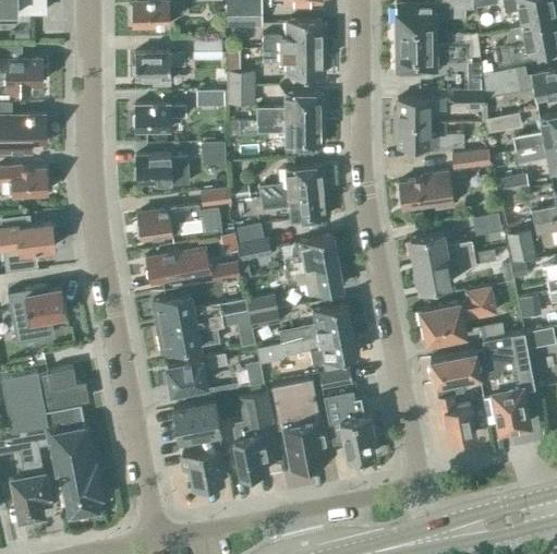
[(0,0),(0,12),(16,12),(16,14),(45,14),(45,0),(0,0)]
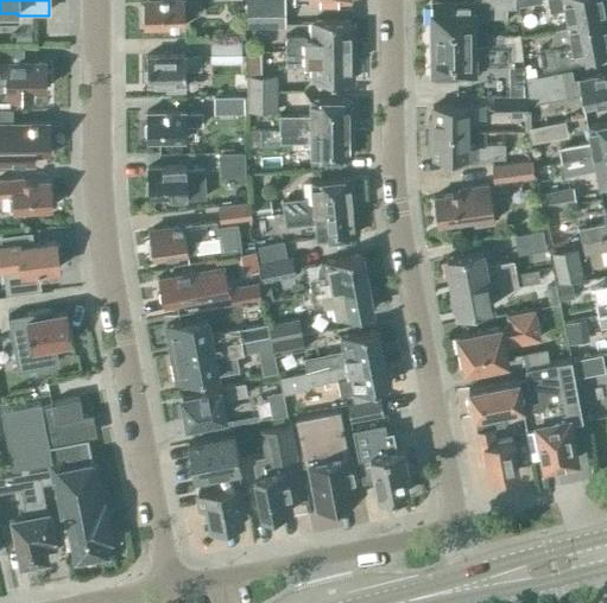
[(185,0),(144,2),(145,31),(185,29),(185,18),(201,18),(200,4),(185,5),(185,0)]
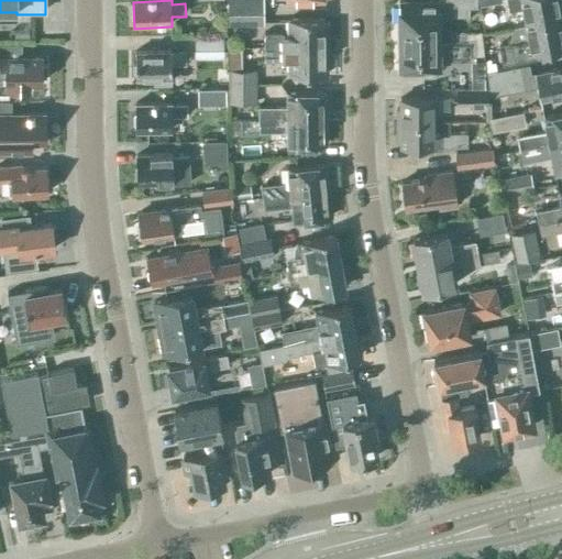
[(230,0),(230,13),(265,14),(265,0),(230,0)]
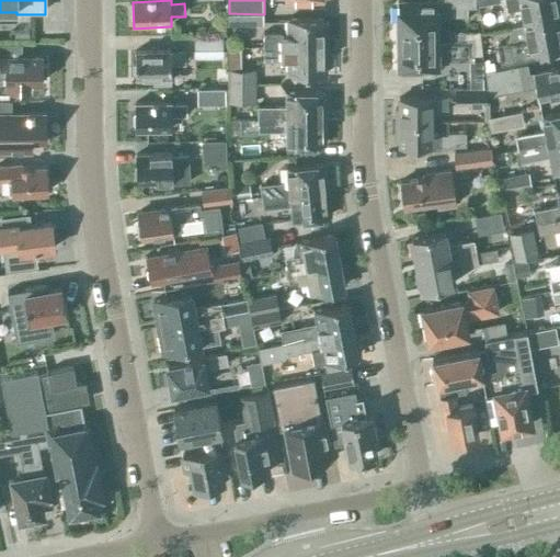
[(419,27),(419,32),(437,32),(437,18),(466,16),(466,9),(476,9),(475,0),(450,0),(452,4),(399,7),(399,27),(419,27)]
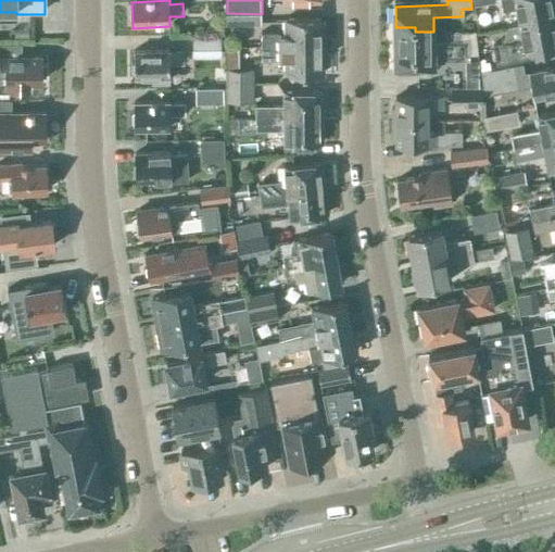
[(517,11),(520,26),(554,20),(554,7),(553,0),(502,0),(504,13),(517,11)]
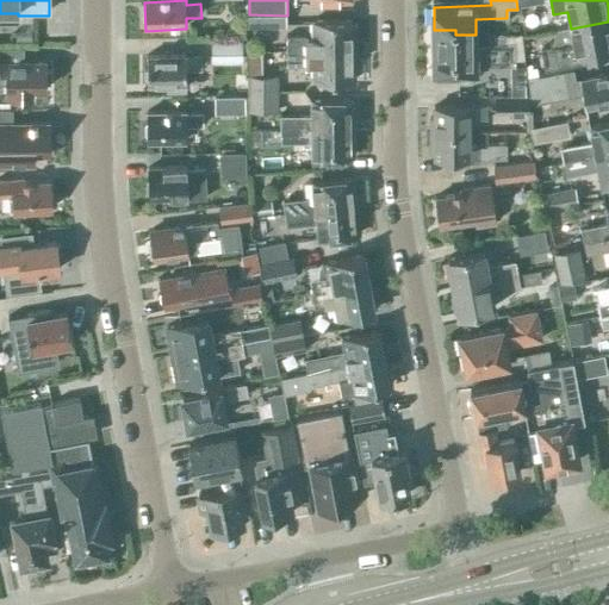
[(249,30),(287,30),(291,23),(287,16),(249,14),(253,22),(249,30)]
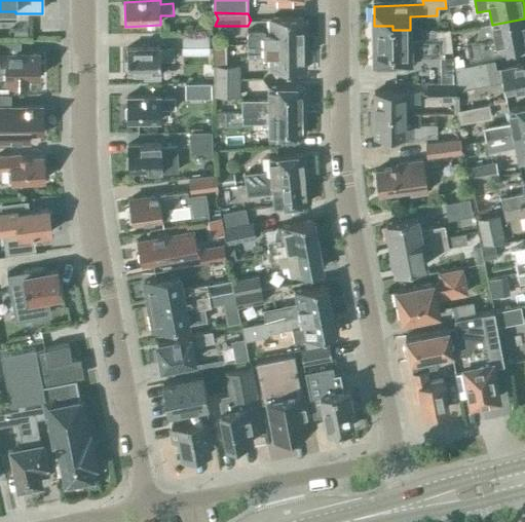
[(524,19),(492,25),(492,26),(481,28),(480,33),(478,39),(478,43),(467,45),(471,63),(502,58),(501,53),(524,48),(524,19)]
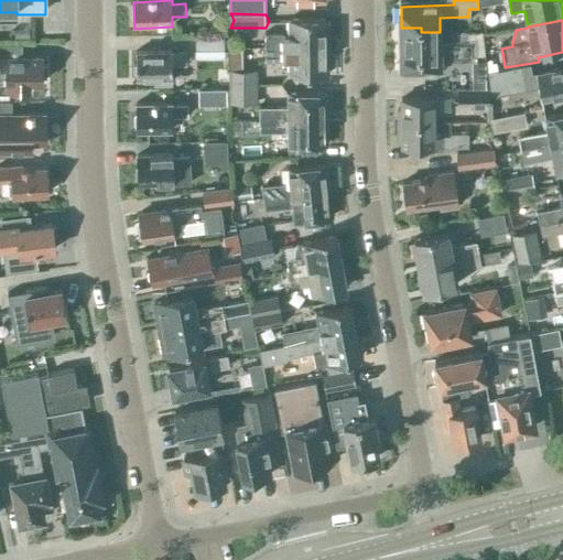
[(284,35),(267,35),(267,51),(328,50),(328,22),(290,22),(290,40),(284,40),(284,35)]
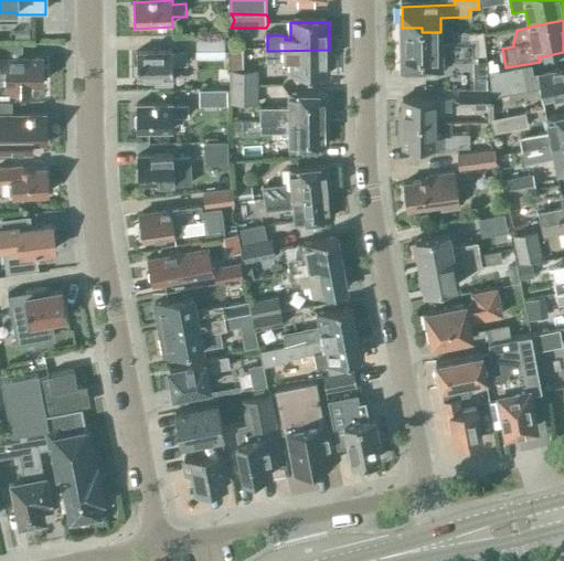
[(442,48),(440,32),(422,32),(422,28),(402,28),(402,76),(427,75),(427,77),(439,77),(439,60),(486,59),(483,36),(470,36),(470,35),(454,34),(454,48),(442,48)]
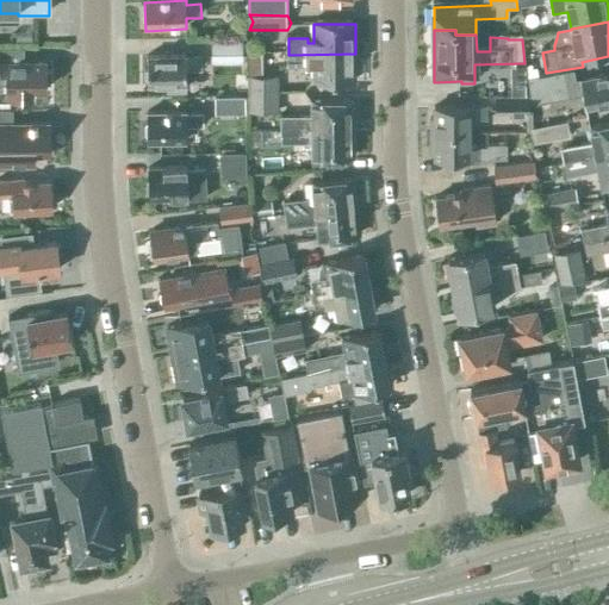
[(243,44),(213,44),(213,67),(243,67),(243,44)]
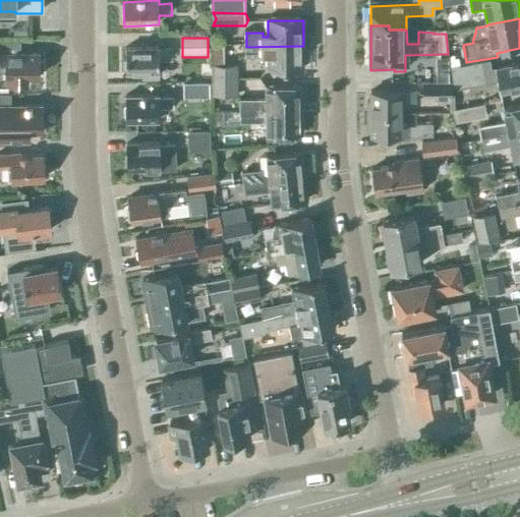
[(41,63),(41,56),(6,56),(6,57),(1,57),(1,42),(0,42),(0,78),(6,79),(6,81),(29,81),(29,78),(41,78),(41,72),(44,72),(43,63),(41,63)]
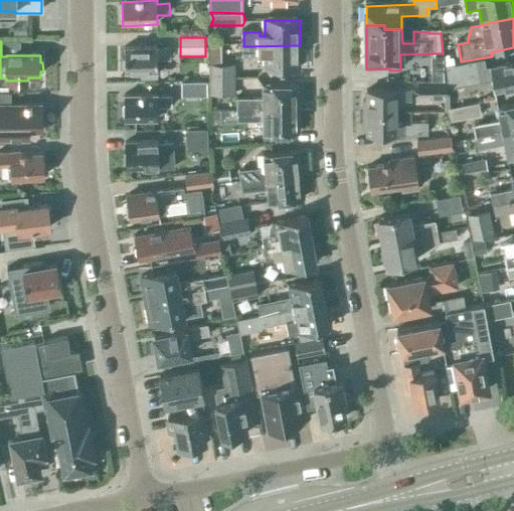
[(243,46),(243,58),(260,58),(260,53),(266,53),(265,70),(300,70),(300,45),(243,46)]
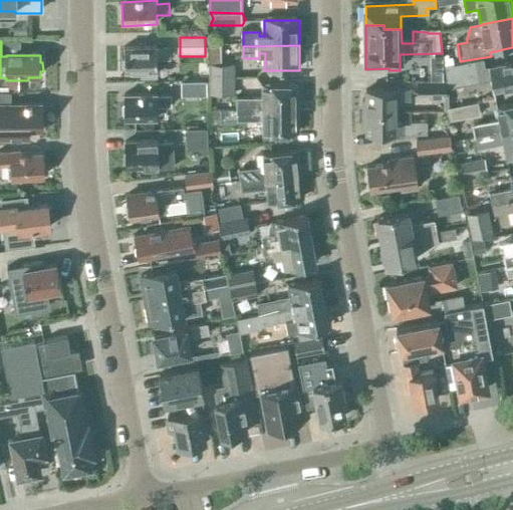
[(221,46),(210,46),(210,67),(221,67),(221,46)]
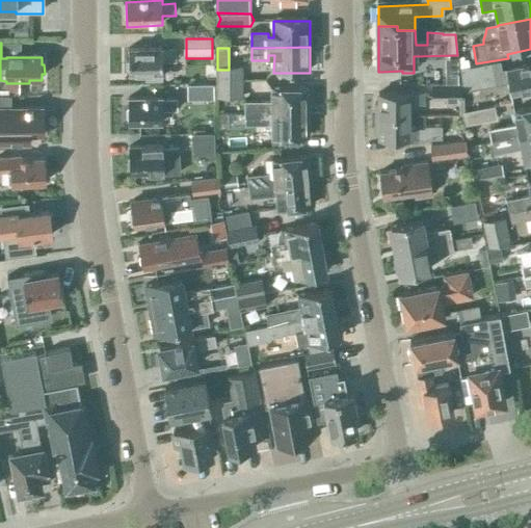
[(129,72),(129,76),(163,76),(163,64),(178,64),(178,52),(162,52),(162,51),(129,51),(129,63),(126,63),(126,72),(129,72)]
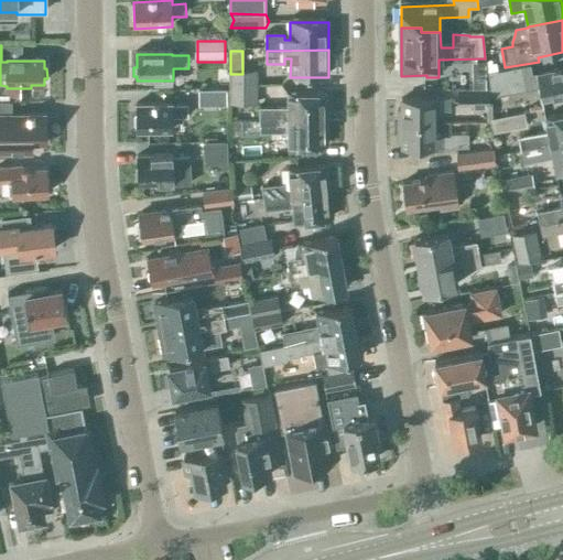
[(562,72),(532,77),(530,66),(487,75),(491,98),(540,89),(543,103),(562,98),(562,72)]
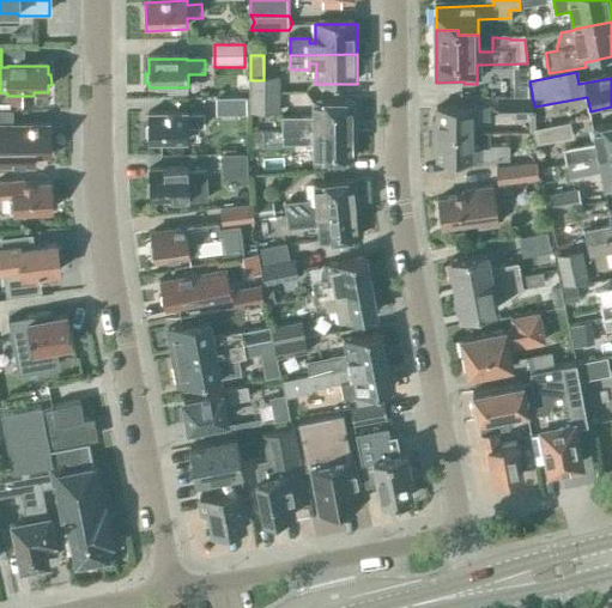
[(264,80),(250,80),(252,95),(280,95),(280,80),(264,80)]
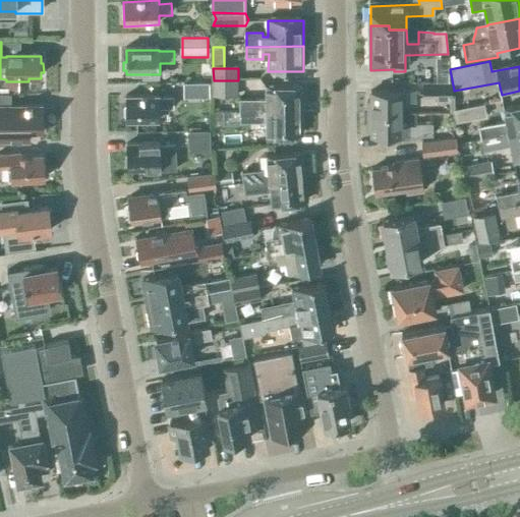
[(214,80),(214,97),(238,97),(238,80),(214,80)]
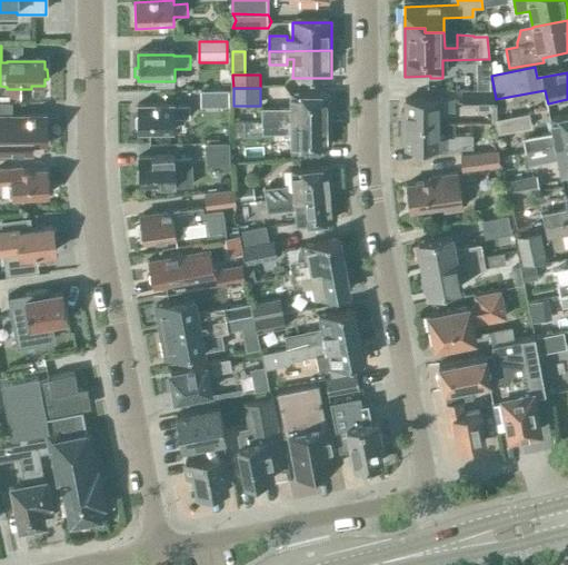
[(464,109),(495,109),(494,92),(464,93),(464,109)]
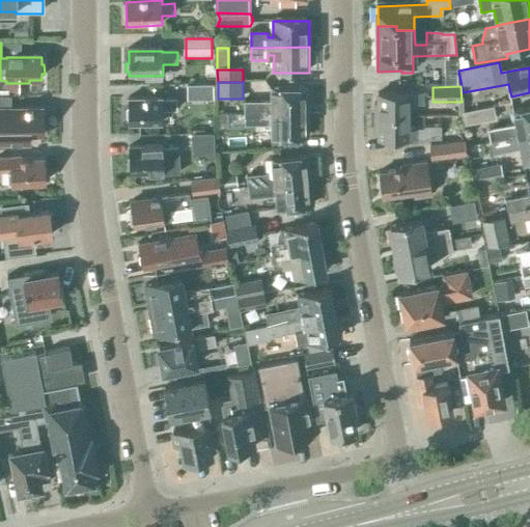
[(190,104),(214,104),(214,89),(189,89),(190,104)]
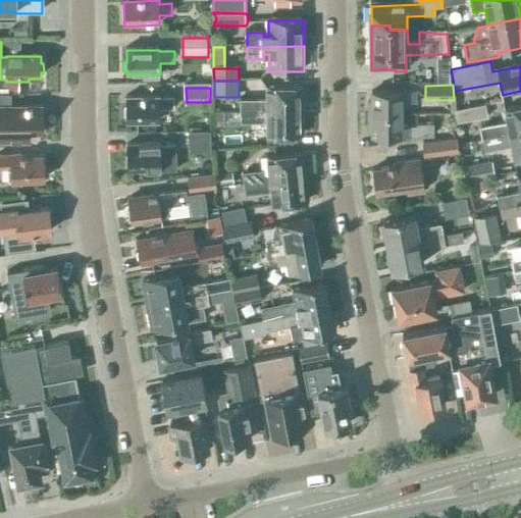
[(305,93),(302,91),(302,89),(267,89),(267,102),(242,103),(242,114),(303,113),(303,105),(305,103),(305,93)]
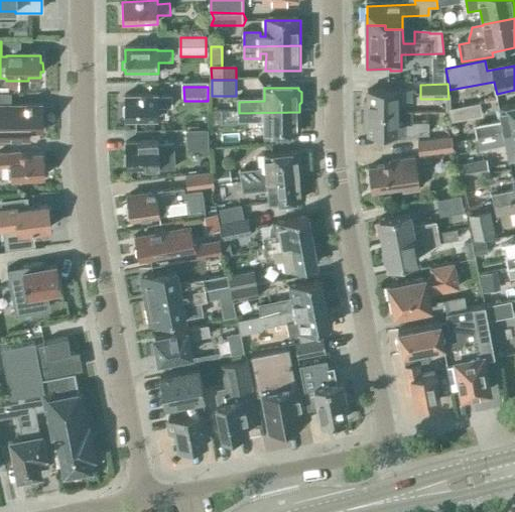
[(368,102),(365,102),(366,115),(399,115),(399,102),(410,101),(410,93),(368,93),(368,102)]
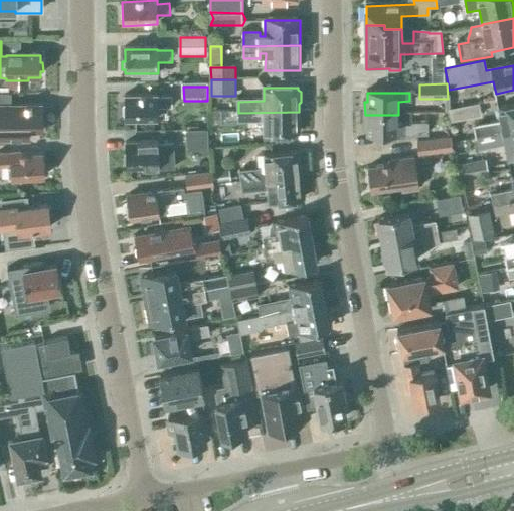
[(125,118),(125,123),(157,123),(158,110),(171,110),(171,99),(157,99),(157,98),(125,98),(125,109),(122,111),(122,116),(125,118)]
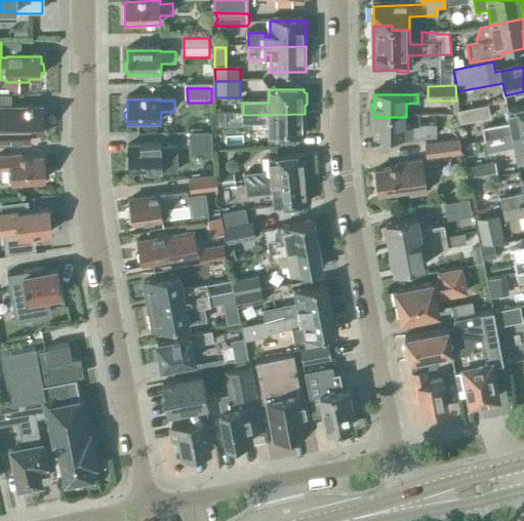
[(460,125),(490,119),(488,106),(459,112),(460,125)]
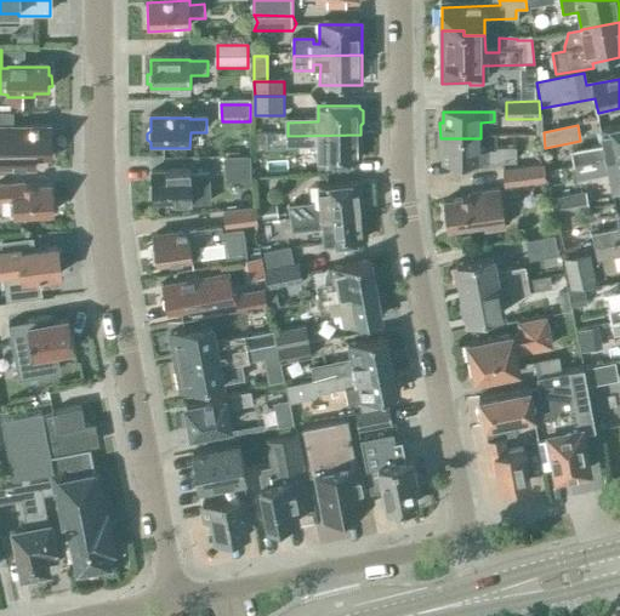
[(576,166),(619,157),(619,127),(602,131),(604,147),(574,154),(576,166)]
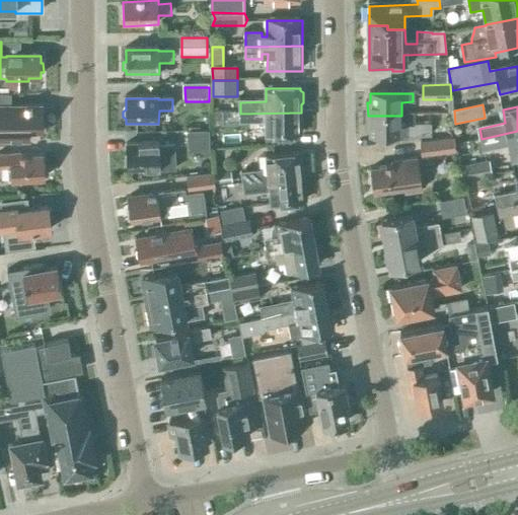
[(43,108),(0,108),(0,142),(29,143),(29,135),(44,135),(43,108)]
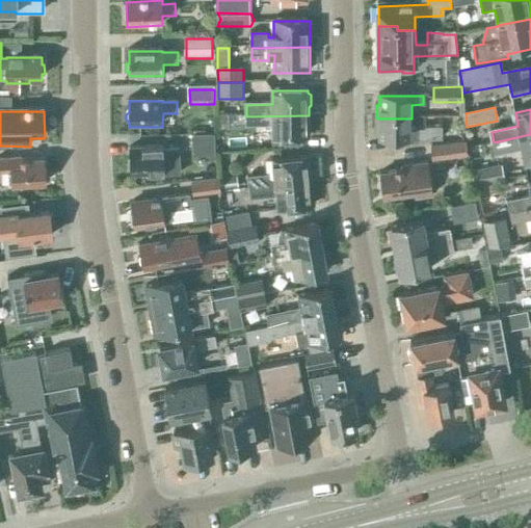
[(309,123),(309,115),(246,116),(246,127),(272,127),(272,140),(309,140),(309,135),(311,134),(311,125),(309,123)]
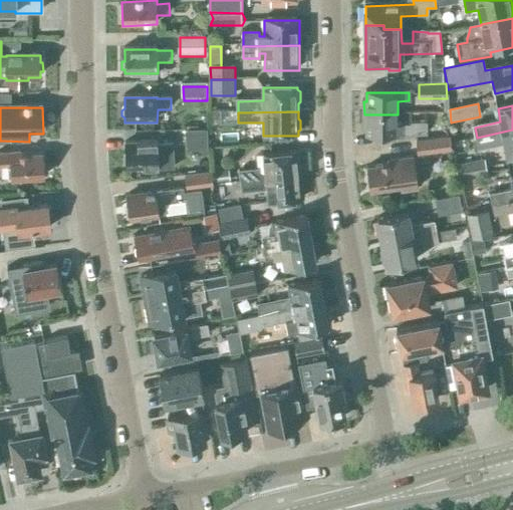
[(367,128),(367,137),(412,137),(427,137),(427,122),(409,122),(409,124),(398,124),(398,114),(364,114),(364,128),(367,128)]
